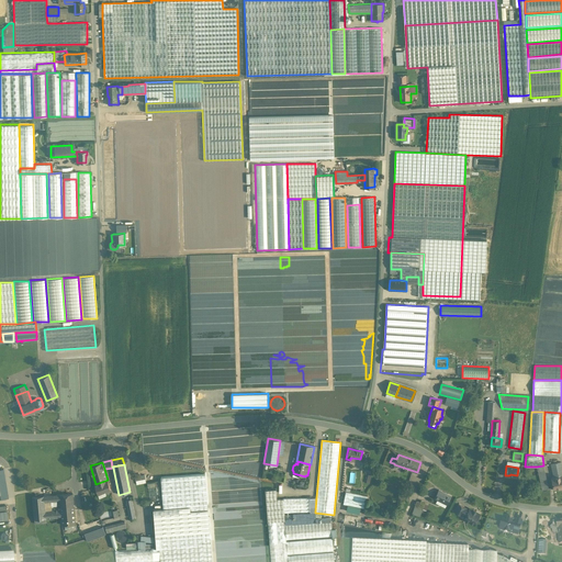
[(543,465),(537,467),(541,490),(548,489),(543,465)]
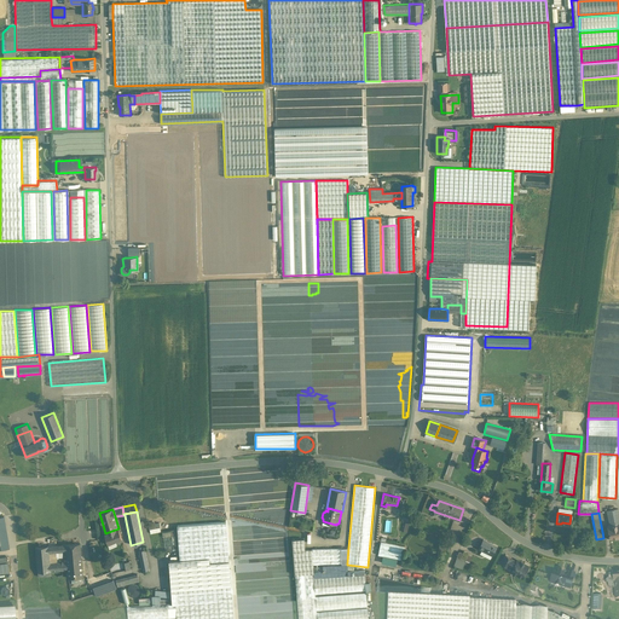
[(618,514),(618,513),(607,515),(609,526),(608,526),(611,539),(618,537),(618,522),(615,525),(615,522),(618,521),(618,514)]
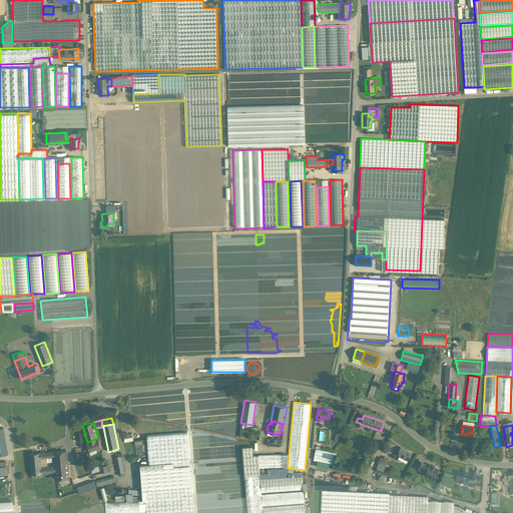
[(187,433),(147,436),(149,464),(189,461),(187,433)]
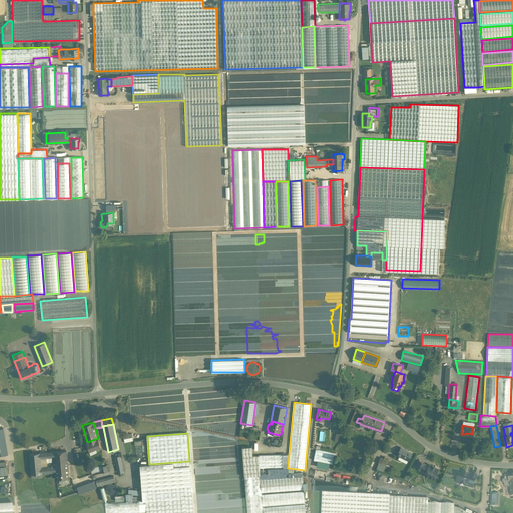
[(98,438),(87,442),(89,450),(90,454),(95,453),(96,451),(95,448),(101,447),(98,438)]
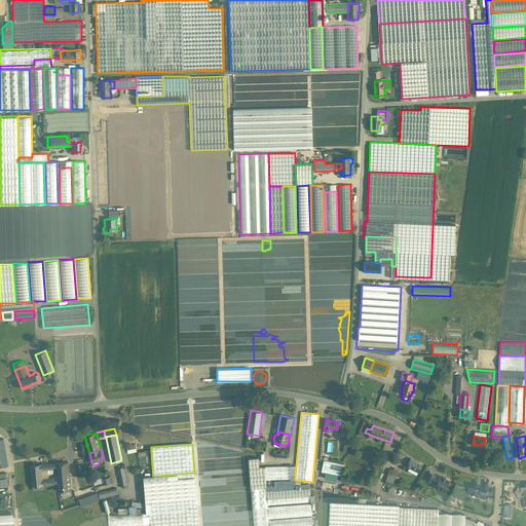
[(259,457),(249,458),(253,525),(269,525),(268,506),(268,505),(266,489),(266,482),(266,480),(295,479),(296,465),(259,466),(259,457)]
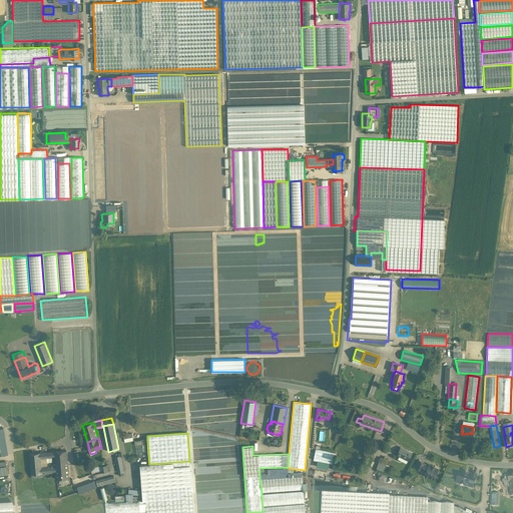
[(412,453),(401,447),(397,454),(408,460),(412,453)]
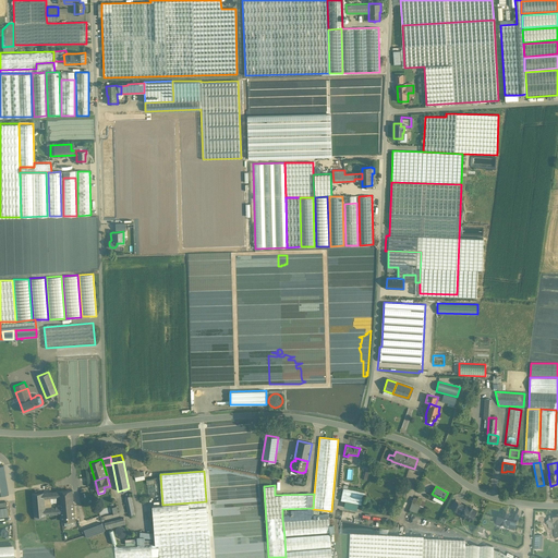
[(407,488),(399,487),(398,495),(405,497),(407,488)]
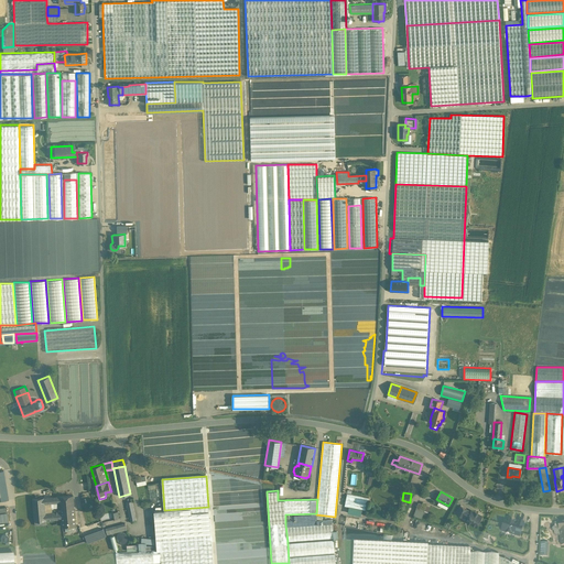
[(347,494),(345,506),(358,509),(365,510),(367,510),(369,498),(347,494)]
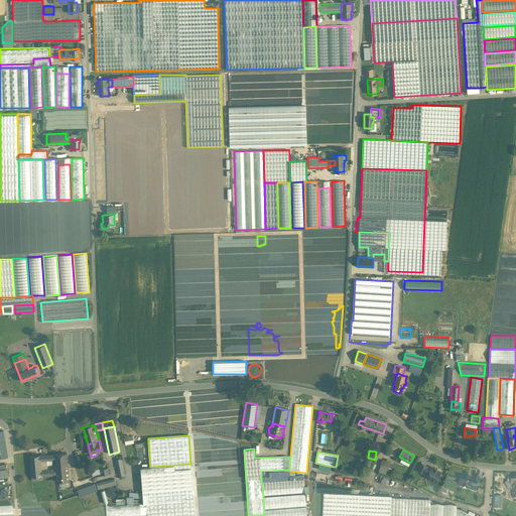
[(67,453),(54,454),(55,459),(55,465),(68,464),(67,453)]
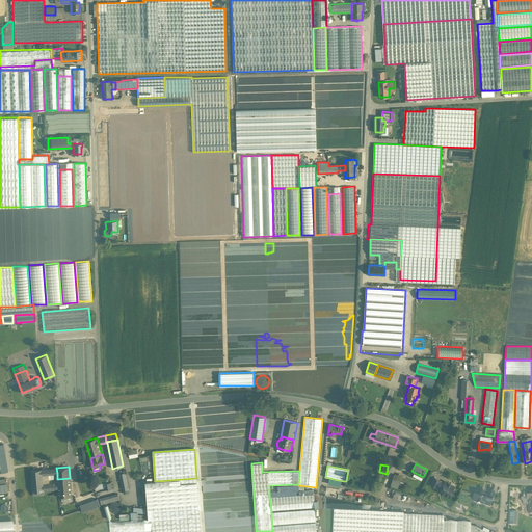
[(42,469),(31,470),(32,491),(44,490),(43,483),(42,474),(42,469)]
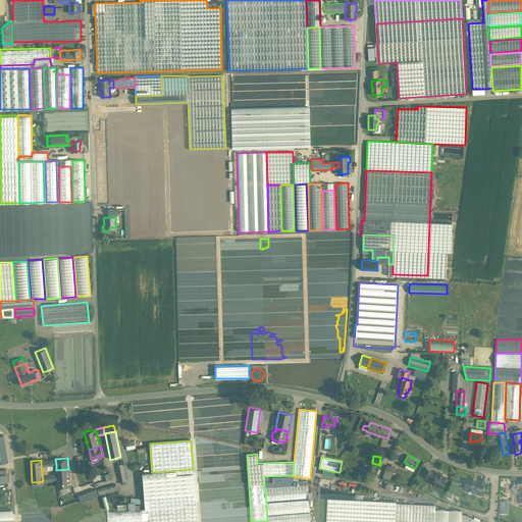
[(122,464),(116,465),(119,479),(125,478),(122,464)]
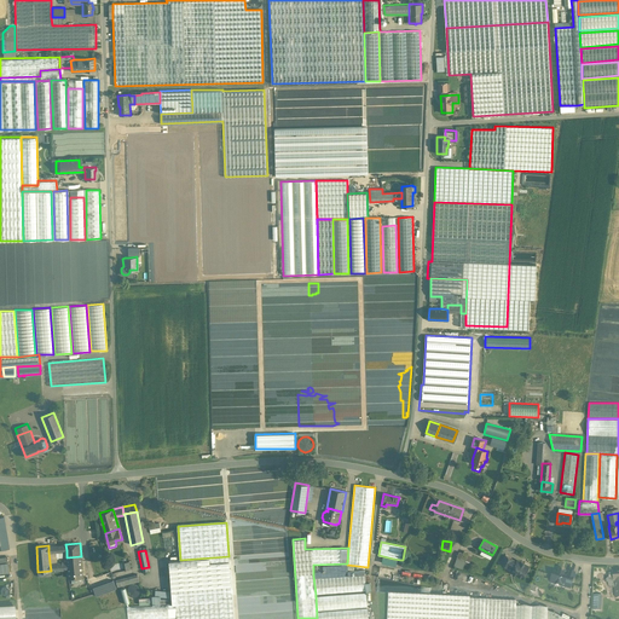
[(513,559),(505,555),(501,563),(508,567),(508,566),(512,560),(513,559)]
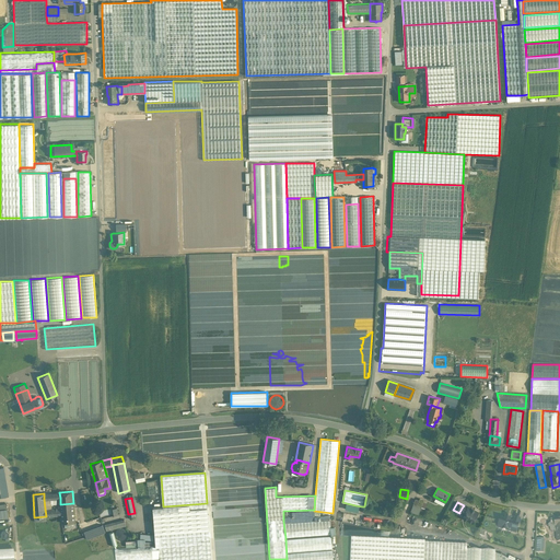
[(73,503),(60,504),(60,508),(45,509),(46,516),(61,515),(62,522),(76,521),(73,503)]
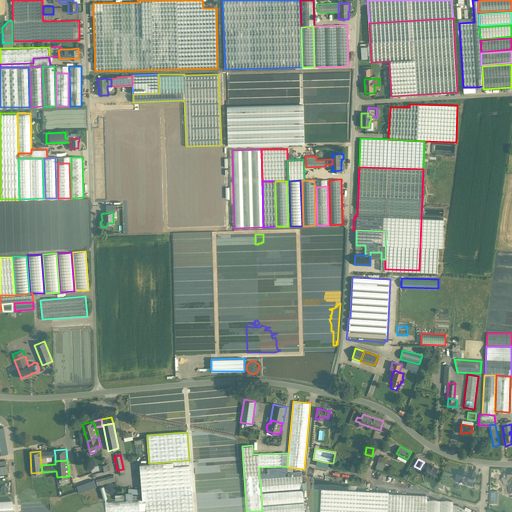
[(149,463),(140,464),(142,488),(191,484),(189,460),(149,463)]
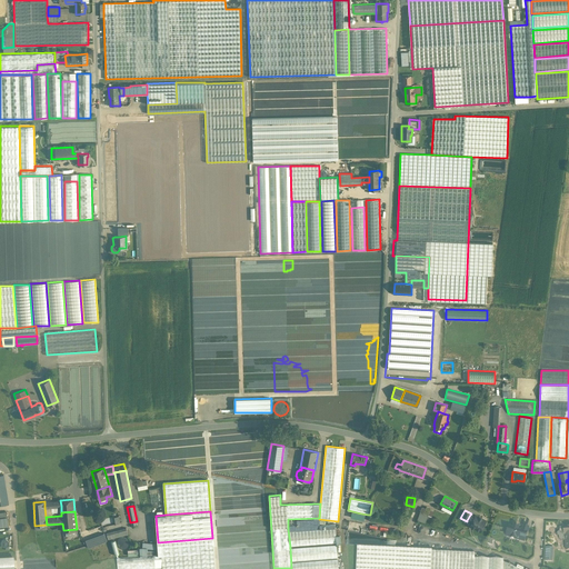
[(475,516),(470,515),(467,520),(471,522),(470,526),(479,530),(482,525),(485,525),(485,523),(485,521),(486,520),(481,518),(482,517),(479,516),(479,517),(476,515),(475,516)]
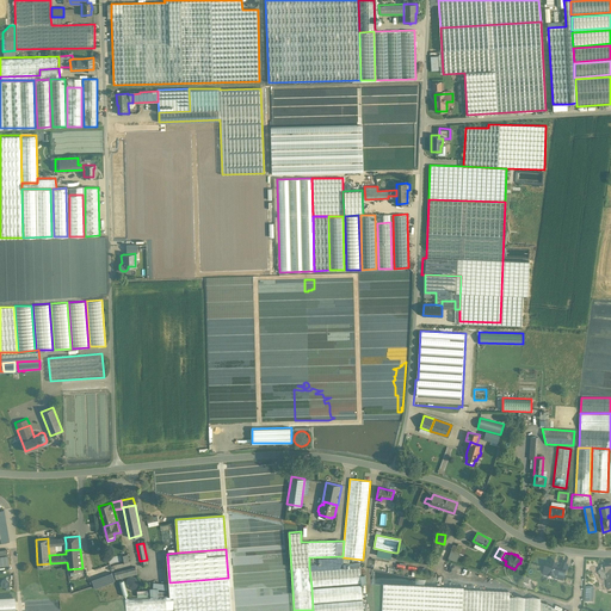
[(318,559),(309,560),(309,568),(319,568),(319,565),(320,565),(320,562),(319,562),(318,559)]
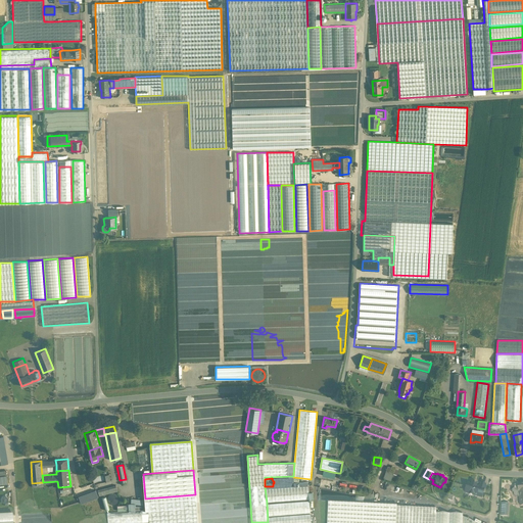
[(522,484),(521,485),(521,487),(519,487),(519,486),(518,485),(515,486),(514,487),(514,489),(512,490),(512,493),(514,493),(514,496),(516,498),(519,497),(522,496),(522,484)]
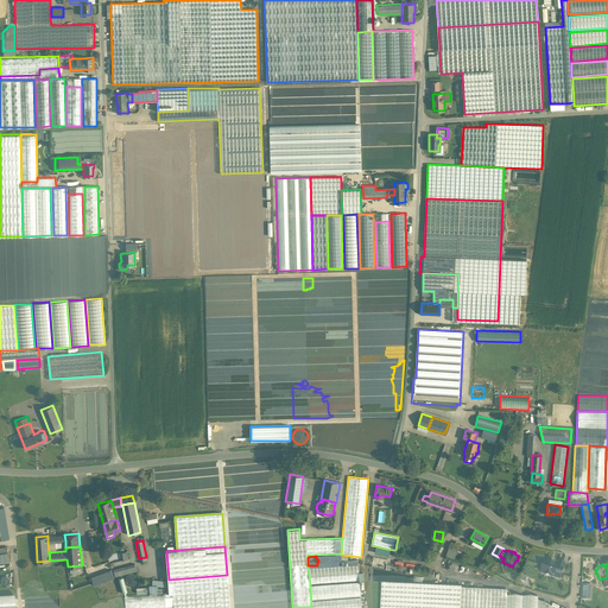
[(134,564),(113,569),(115,576),(135,571),(134,564)]
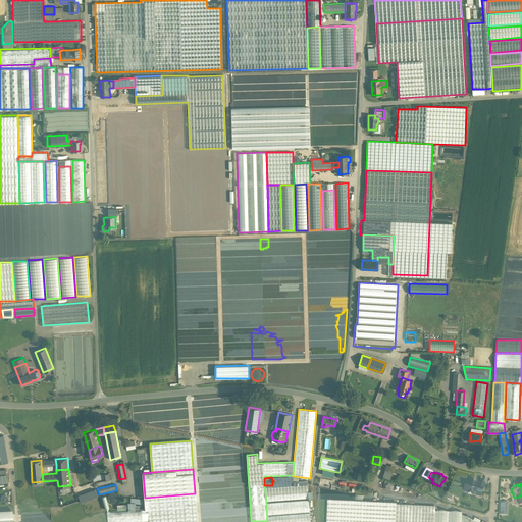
[(308,484),(272,487),(272,485),(264,485),(266,502),(309,499),(308,491),(308,484)]
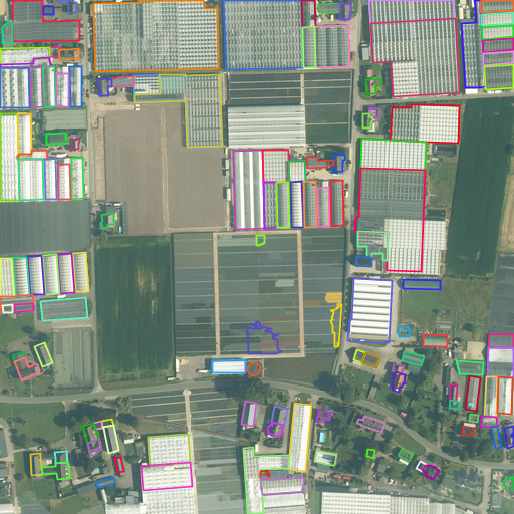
[(463,478),(459,477),(457,485),(461,486),(461,487),(465,489),(466,488),(470,489),(470,488),(474,489),(475,485),(471,484),(472,480),(469,479),(469,478),(464,477),(463,478)]
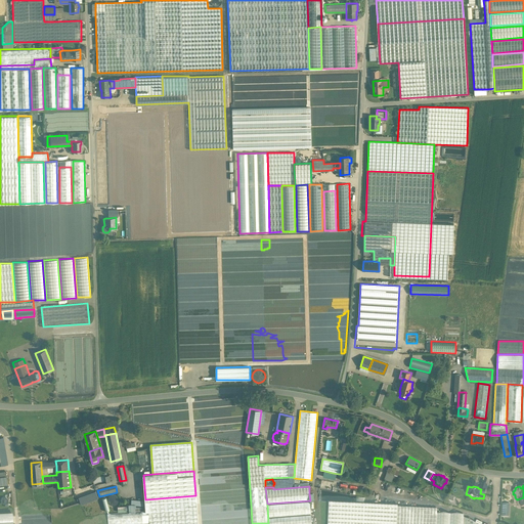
[(95,490),(78,496),(81,504),(91,500),(91,498),(97,496),(95,490)]
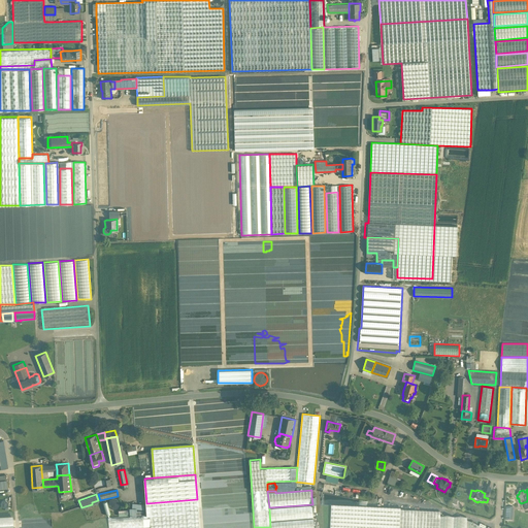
[(119,505),(120,503),(119,501),(118,499),(117,498),(114,498),(112,498),(110,500),(109,501),(109,503),(109,505),(110,507),(112,508),(114,508),(117,508),(118,507),(119,505)]
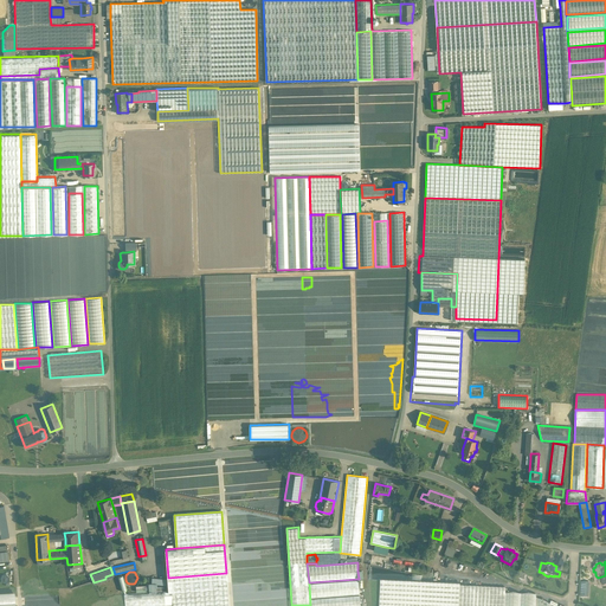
[(227,605),(226,573),(168,578),(169,592),(156,592),(149,593),(124,594),(124,605),(227,605)]
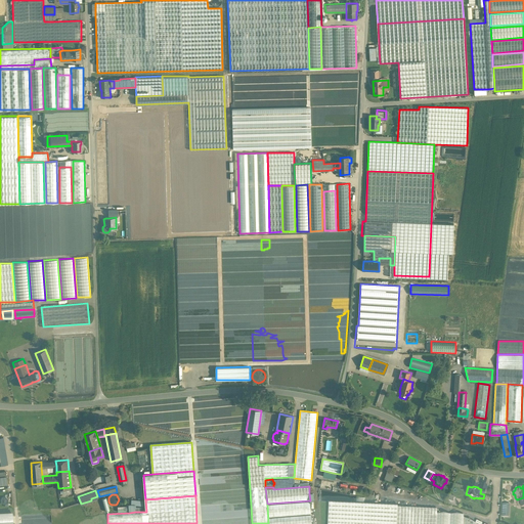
[(105,511),(110,510),(106,497),(101,498),(105,511)]
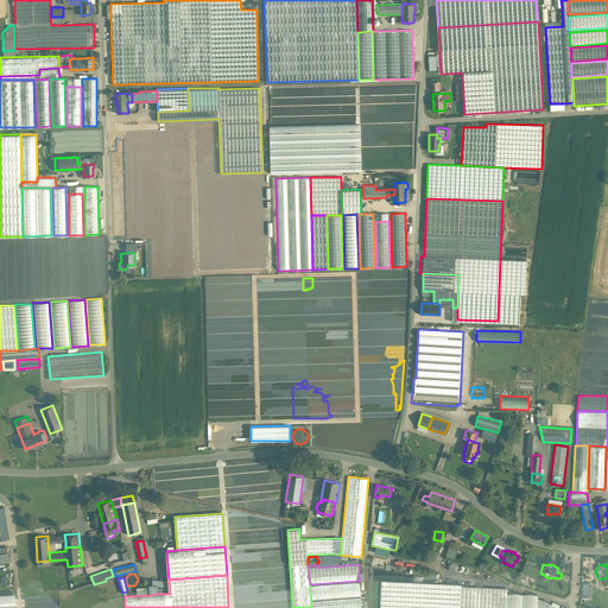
[(168,581),(153,580),(152,586),(150,586),(150,595),(157,594),(157,593),(157,589),(158,589),(158,586),(166,587),(168,581)]
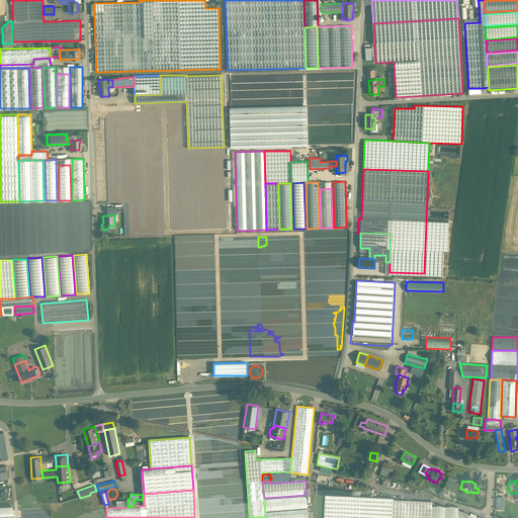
[(307,496),(264,499),(265,513),(308,510),(307,496)]
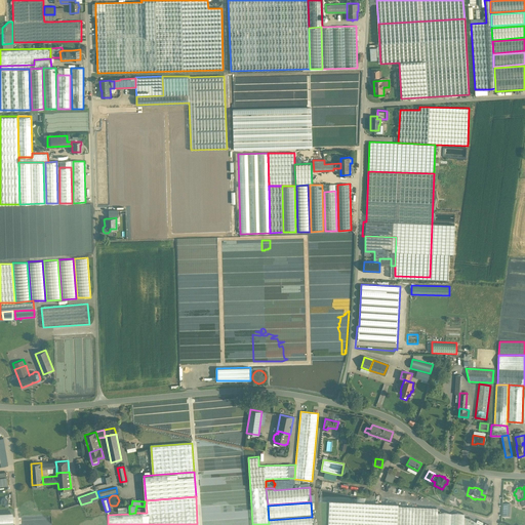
[(465,517),(438,516),(438,511),(398,509),(399,509),(329,506),(328,524),(476,524),(465,519),(465,517)]
